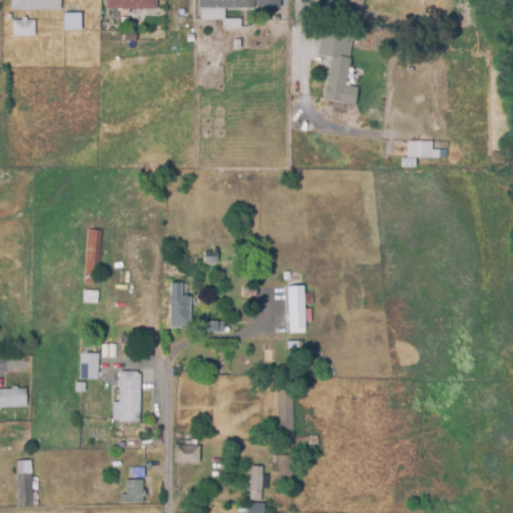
[(50,10),(12,10),(12,0),(62,0),(62,10),(50,10)]
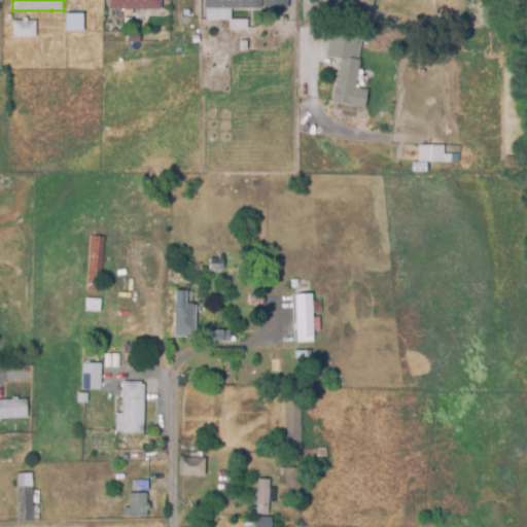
[(163,0),(163,9),(141,9),(141,19),(125,19),(125,9),(110,9),(110,0),(163,0)]
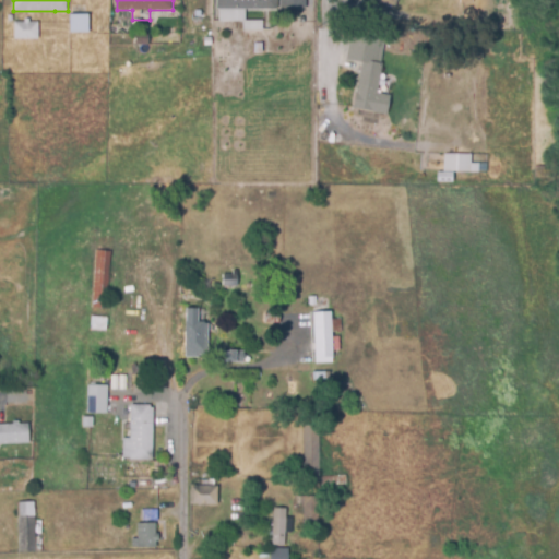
[(264,31),(242,31),(242,21),(219,21),(219,9),(217,9),(217,0),(277,0),(277,9),(246,9),(246,20),(264,19),(264,31)]
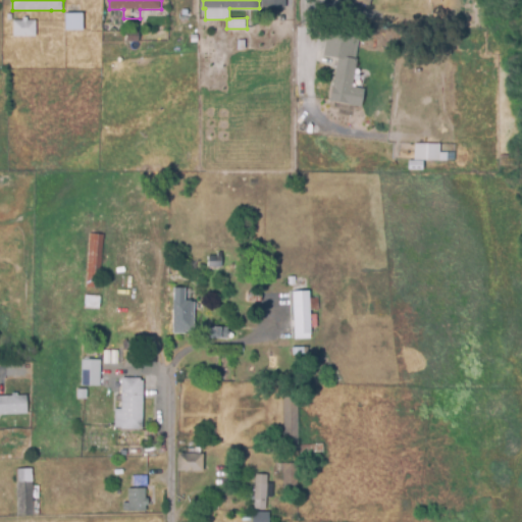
[(285,0),(285,8),(262,8),(262,0),(285,0)]
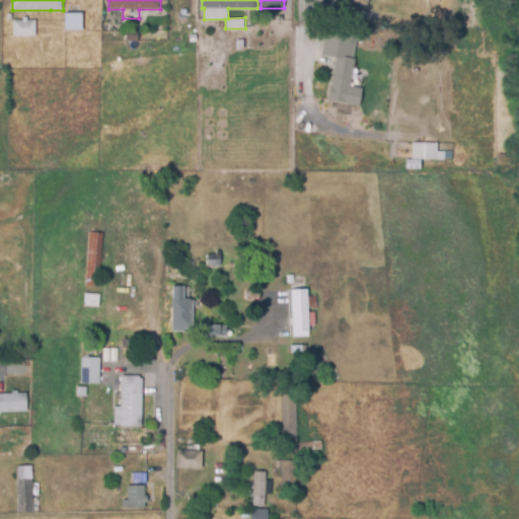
[(67,30),(66,14),(83,13),(84,29),(67,30)]
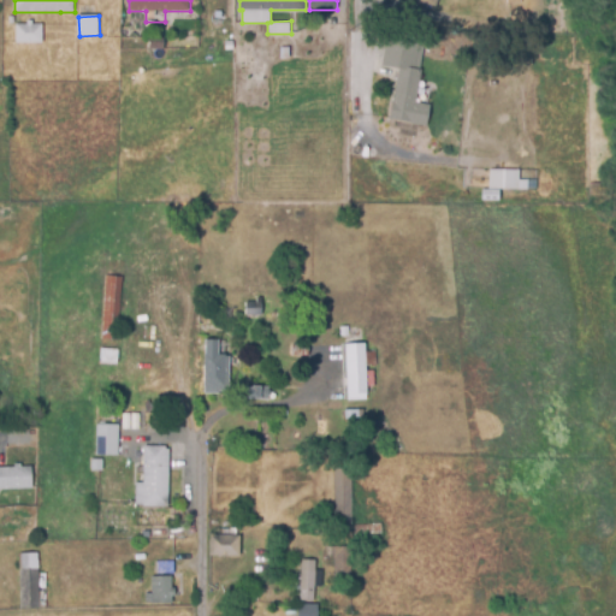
[(42,43),(16,42),(17,23),(43,24),(42,43)]
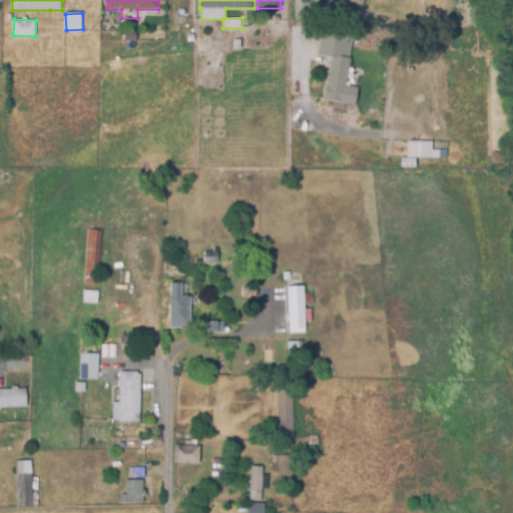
[(101,31),(100,22),(111,22),(111,31),(101,31)]
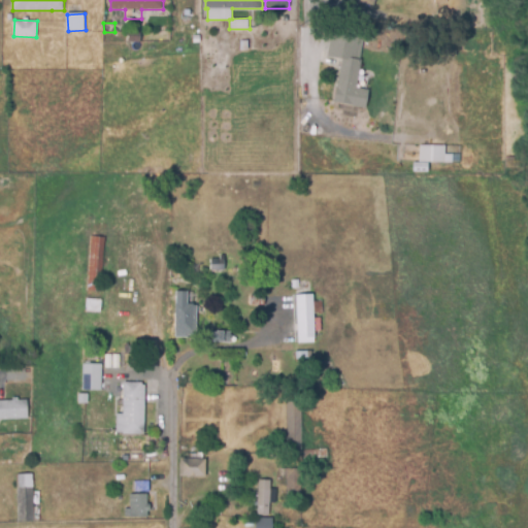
[(141,42),(129,42),(129,31),(140,31),(141,42)]
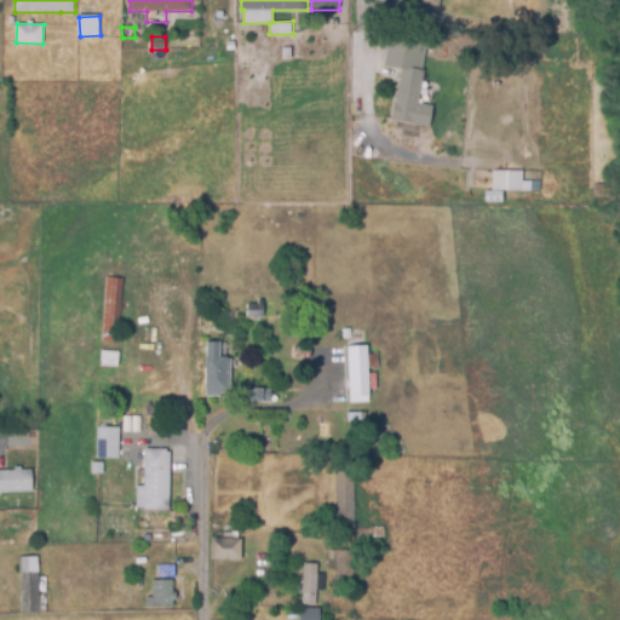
[(236,51),(227,51),(227,40),(236,40),(236,51)]
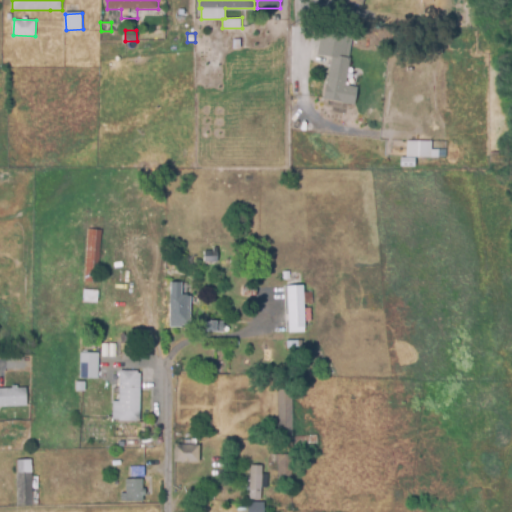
[(355,105),(324,100),(331,56),(317,54),(321,33),(353,38),(346,84),(358,86),(355,105)]
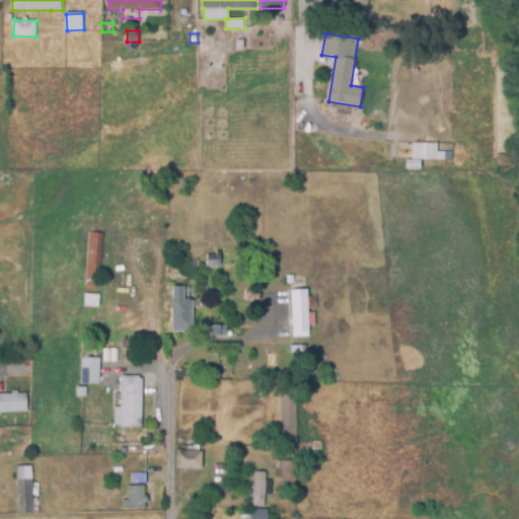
[(236,49),(236,40),(244,40),(245,49),(236,49)]
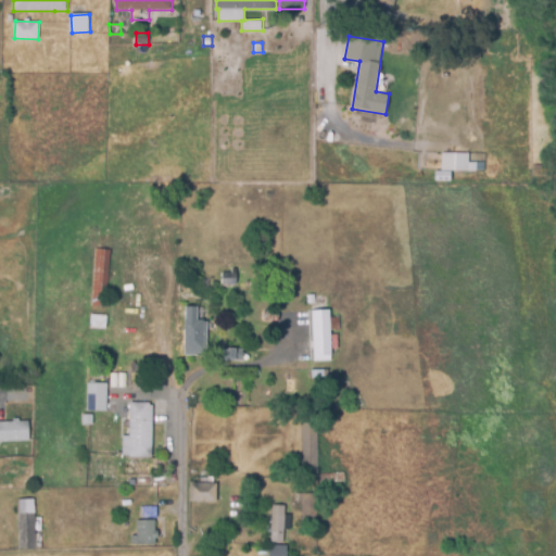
[(477,171),(442,169),(442,152),(469,153),(469,162),(477,163),(477,171)]
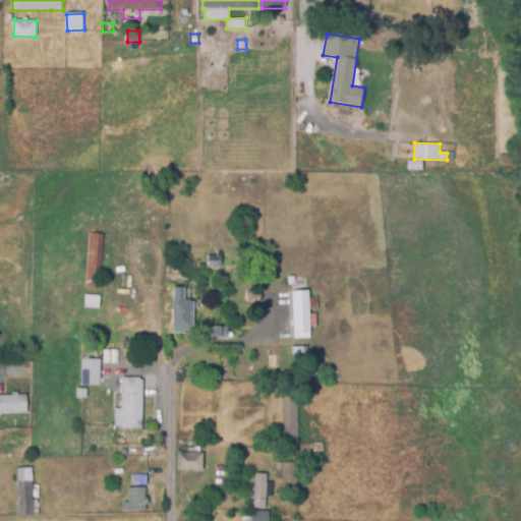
[(509,166),(498,165),(499,155),(509,155),(509,166)]
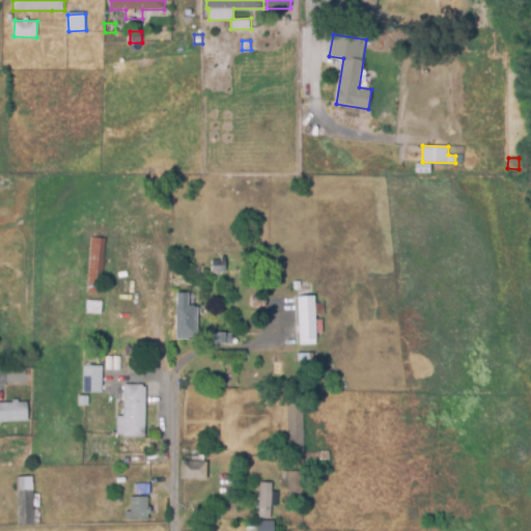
[(431,173),(416,173),(417,163),(431,164),(431,173)]
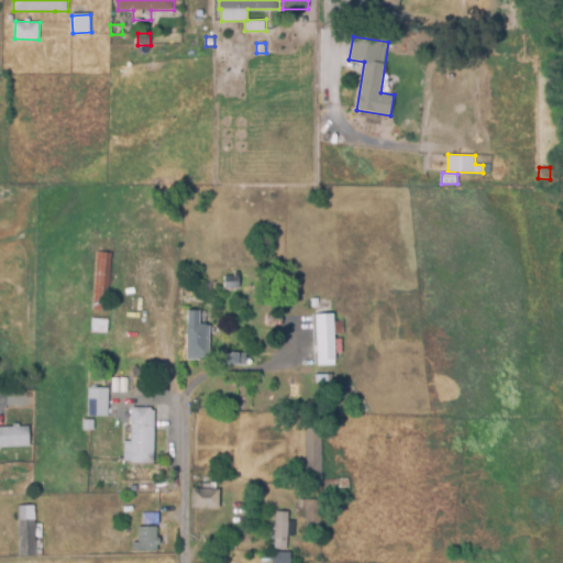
[(109,311),(94,309),(97,252),(113,253),(109,311)]
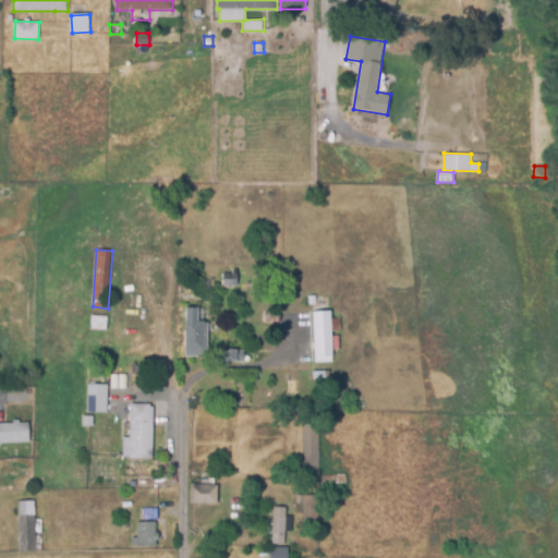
[(242,286),(222,286),(223,274),(233,274),(234,269),(242,269),(242,286)]
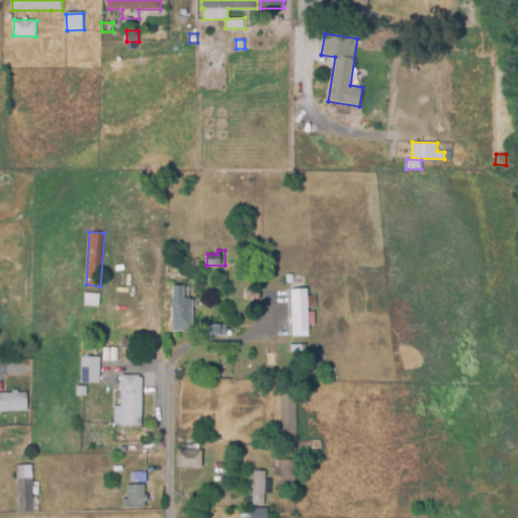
[(287,283),(286,274),(294,273),(295,283),(287,283)]
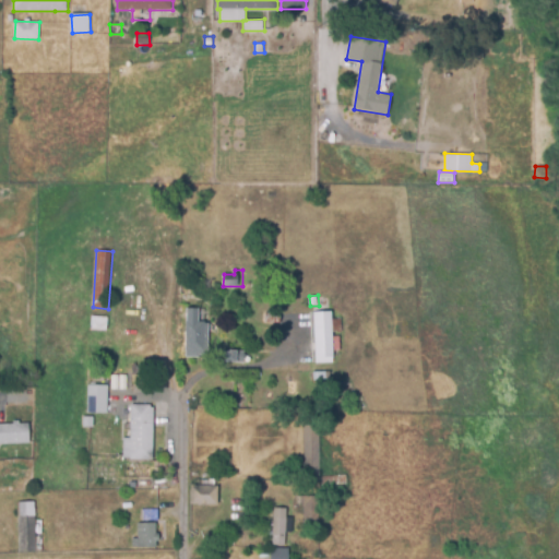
[(209,356),(186,355),(186,309),(200,308),(200,321),(209,321),(209,356)]
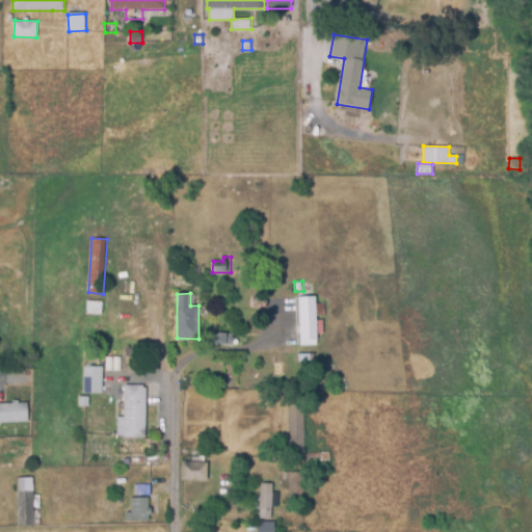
[(300,345),(298,296),(315,295),(317,344),(300,345)]
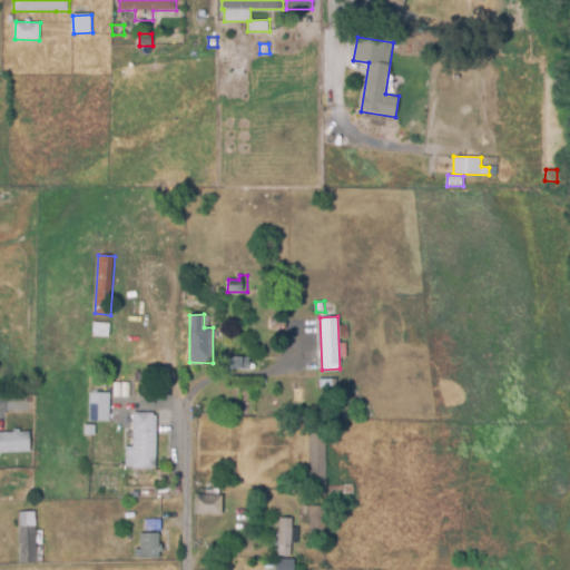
[(277,331),(278,318),(287,318),(287,330),(277,331)]
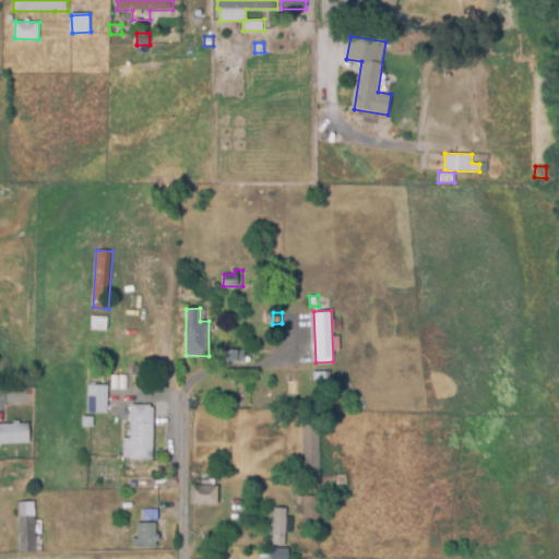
[(107,330),(91,329),(92,316),(108,317),(107,330)]
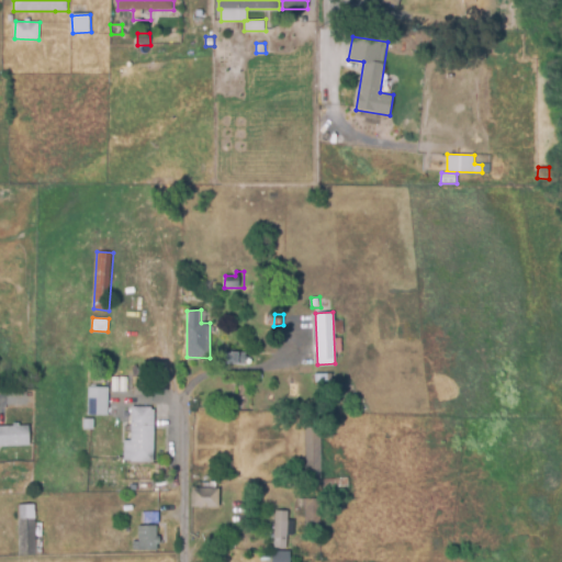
[(246,366),(222,366),(223,352),(246,352),(246,366)]
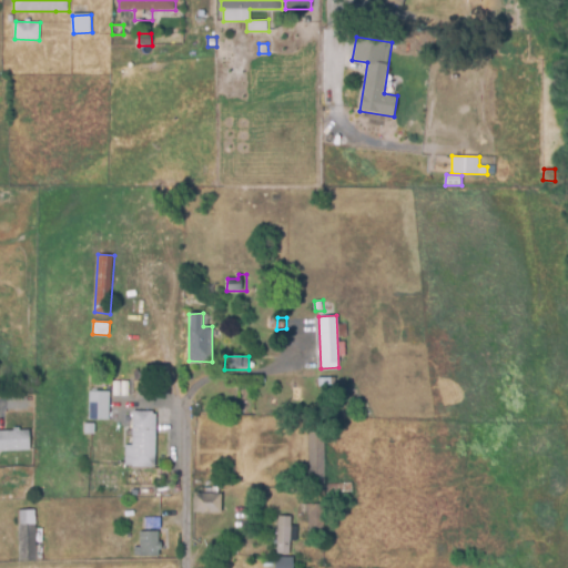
[(318,389),(317,377),(336,377),(336,388),(318,389)]
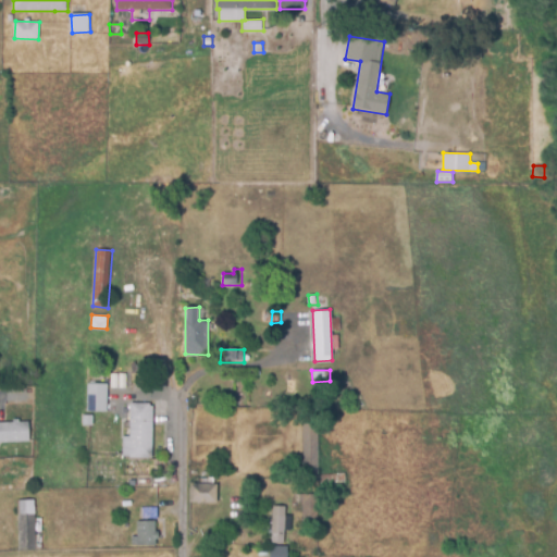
[(106,380),(94,380),(94,371),(106,371),(106,380)]
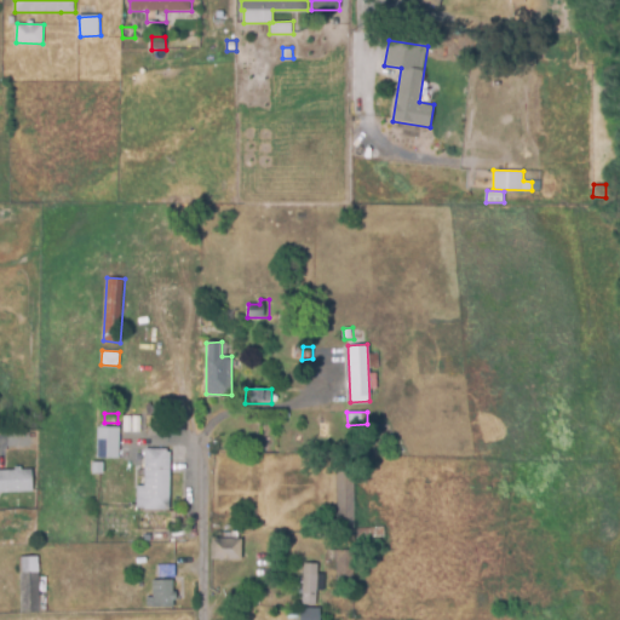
[(120,459),(98,458),(97,426),(121,426),(120,459)]
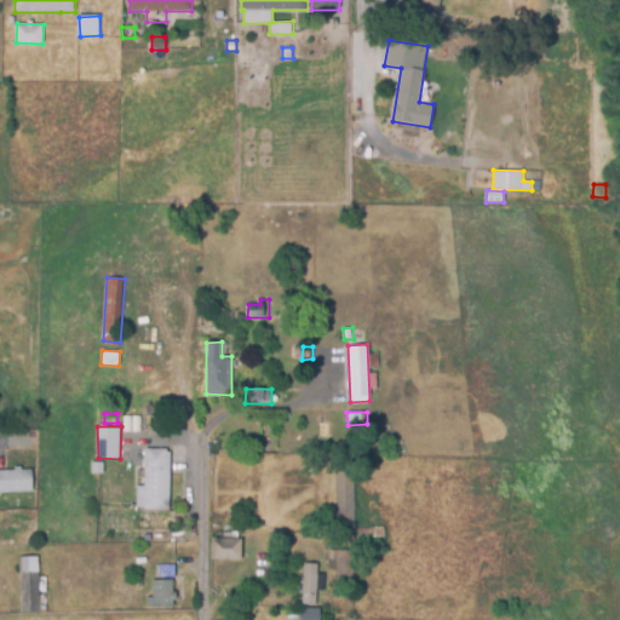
[(337,457),(337,447),(362,445),(363,455),(337,457)]
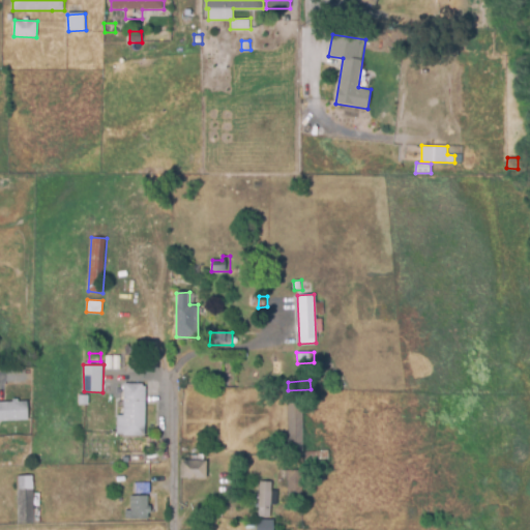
[(145,436),(124,434),(125,384),(143,384),(143,392),(145,392),(145,436)]
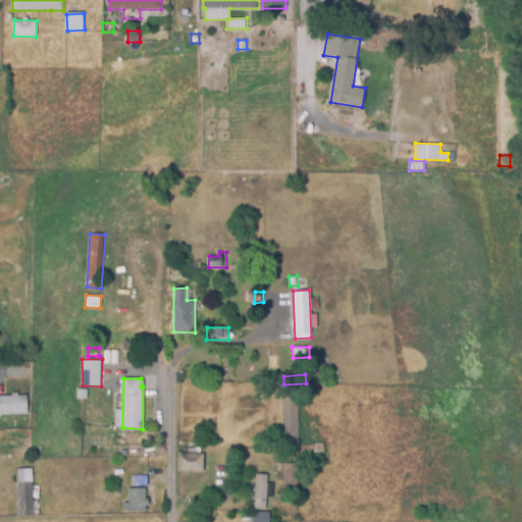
[(90,398),(81,398),(82,389),(90,389),(90,398)]
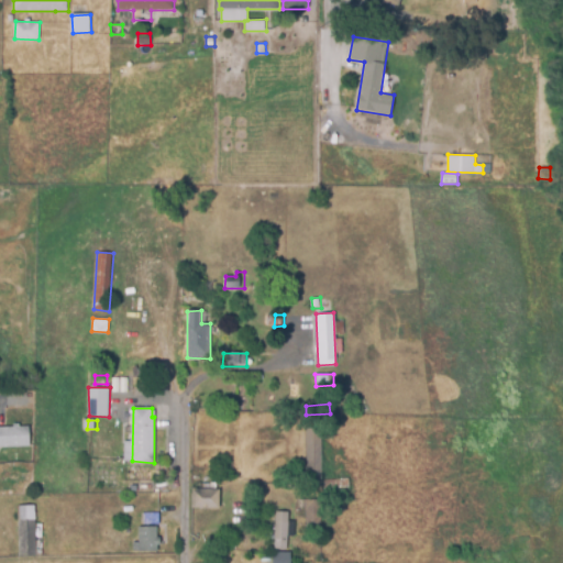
[(0,446),(0,426),(30,426),(31,446),(0,446)]
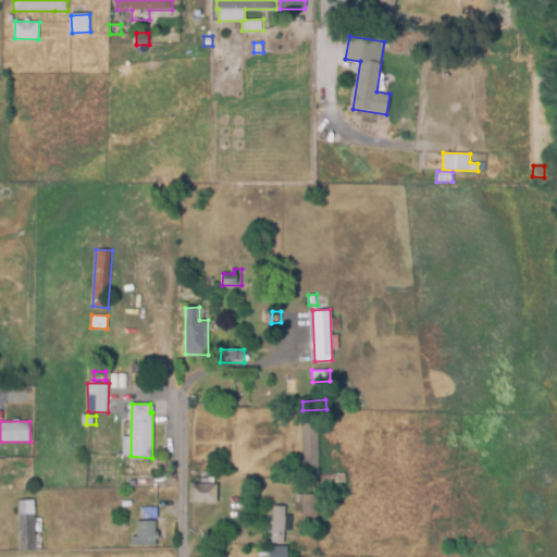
[(305,481),(302,423),(317,422),(319,481),(305,481)]
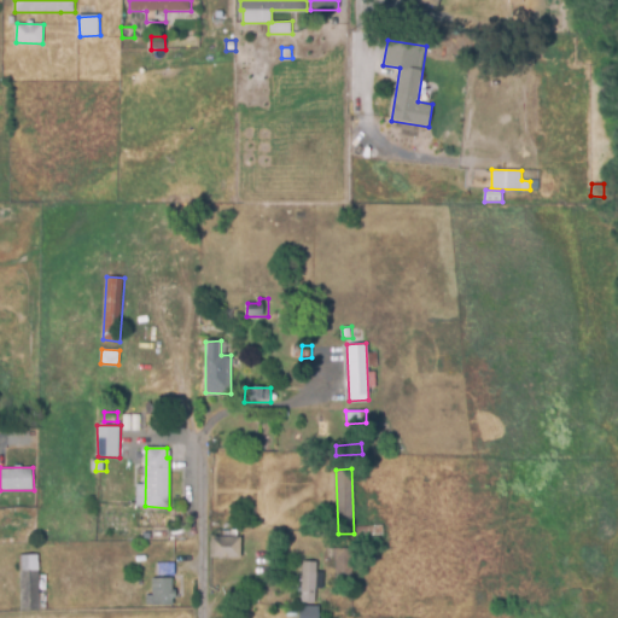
[(326,532),(325,523),(333,522),(334,532),(326,532)]
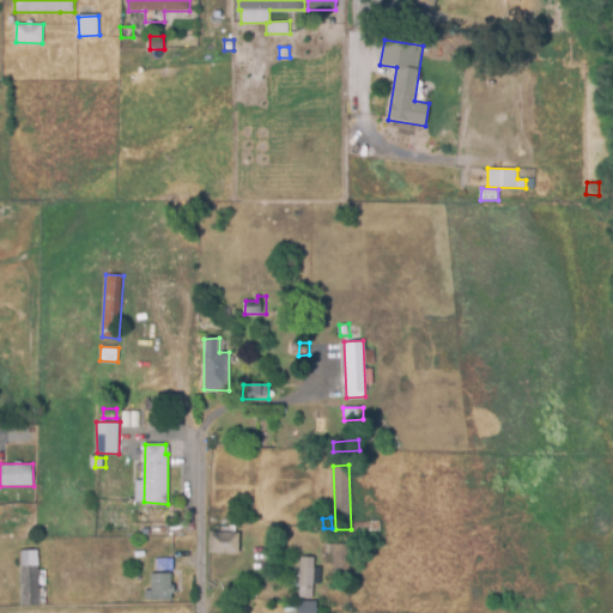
[(364,548),(363,532),(354,532),(353,522),(378,519),(382,546),(364,548)]
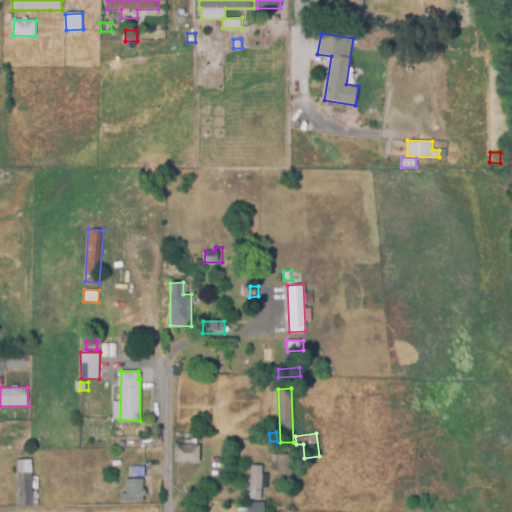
[(201,463),(175,463),(175,444),(200,445),(201,463)]
